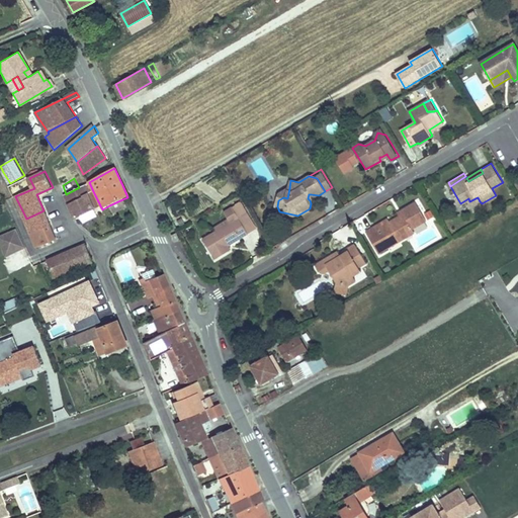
[(79,187),(66,194),(70,202),(84,195),(79,187)]
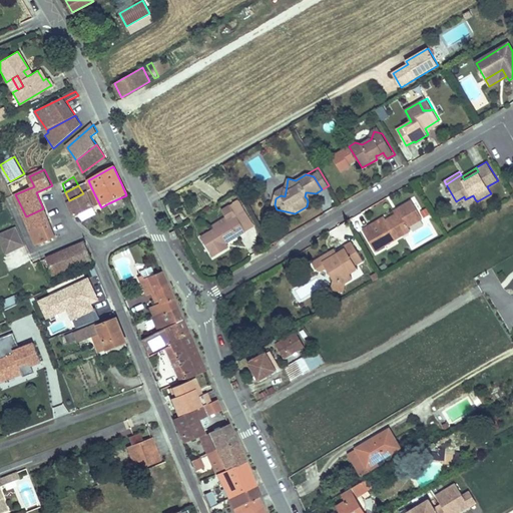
[(285,196),(287,186),(277,191),(276,198),(281,195),(285,196)]
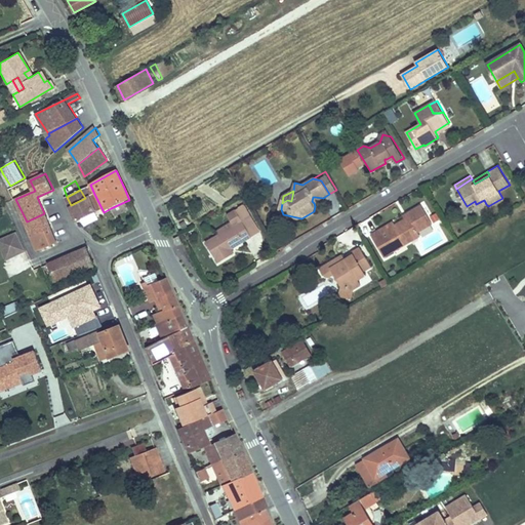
[(85,198),(71,205),(77,221),(88,216),(96,212),(95,211),(92,204),(88,196),(85,198)]
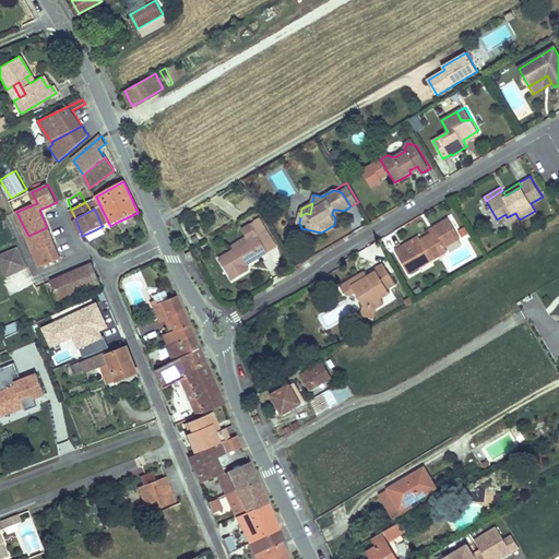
[(515,213),(507,217),(510,222),(518,217),(515,213)]
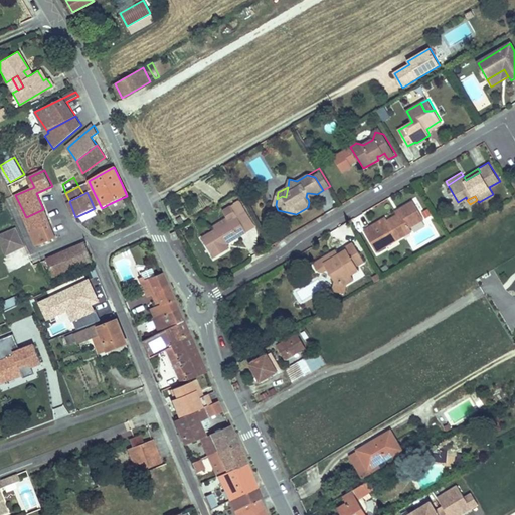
[(122,198),(109,204),(113,212),(125,206),(122,198)]
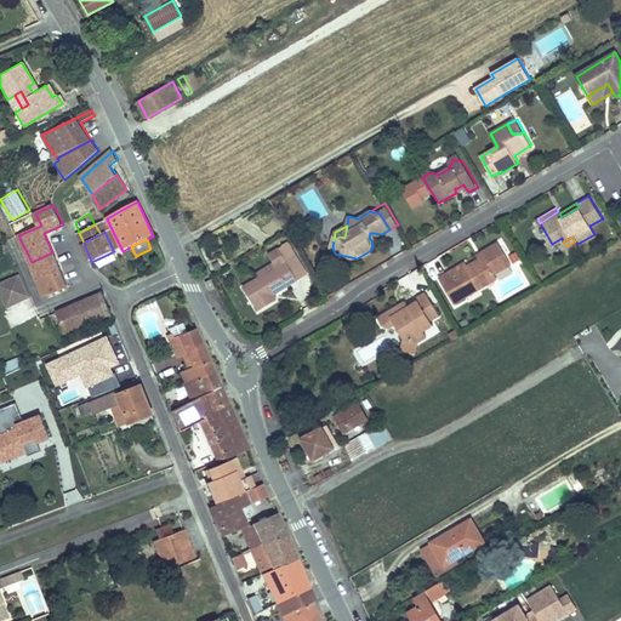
[(469,286),(468,285),(477,280),(482,288),(499,278),(496,273),(513,263),(500,241),(483,251),(485,255),(480,257),(469,265),(467,262),(459,268),(442,278),(456,303),(467,297),(469,286)]
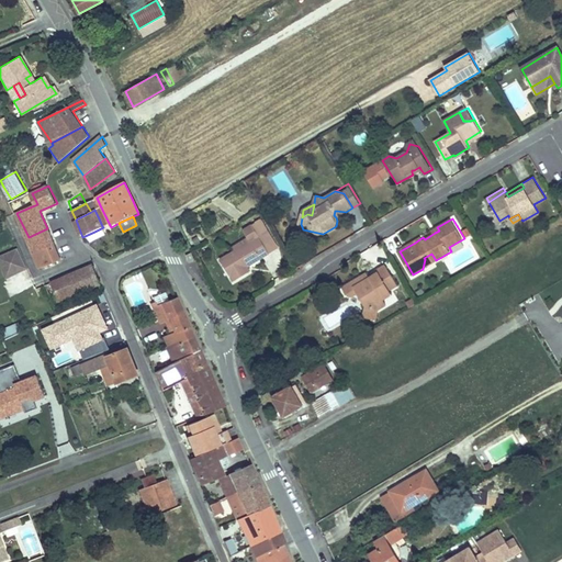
[(265,220),(254,226),(260,236),(271,254),(281,248),(265,220)]
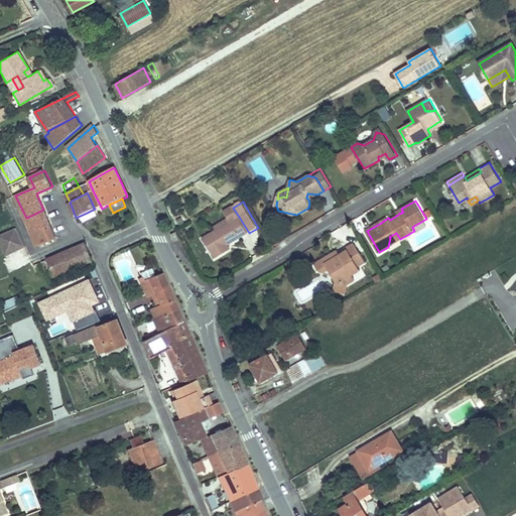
[(232,223),(218,231),(204,239),(216,259),(227,252),(224,248),(229,245),(230,245),(247,234),(249,233),(239,217),(233,208),(226,212),(230,219),(232,223)]
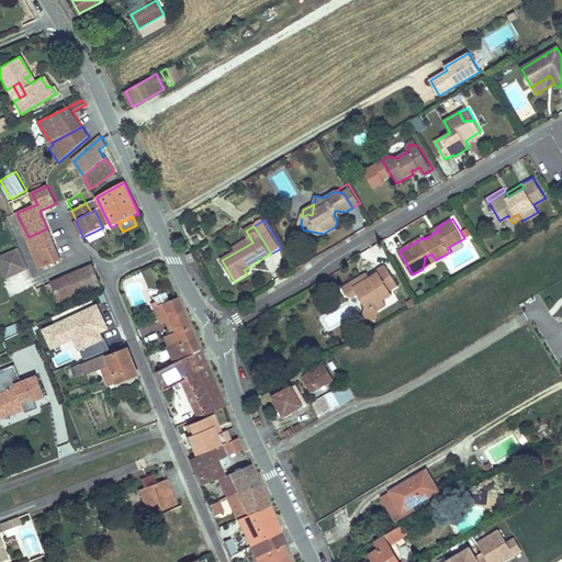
[(47,228),(29,237),(34,253),(54,245),(47,228)]
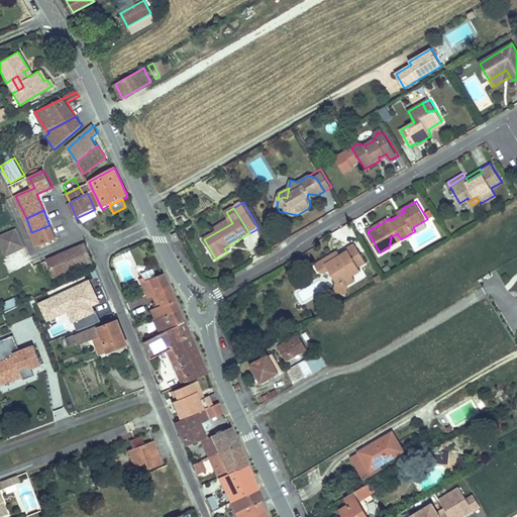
[(216,227),(218,231),(232,223),(230,219),(216,227)]
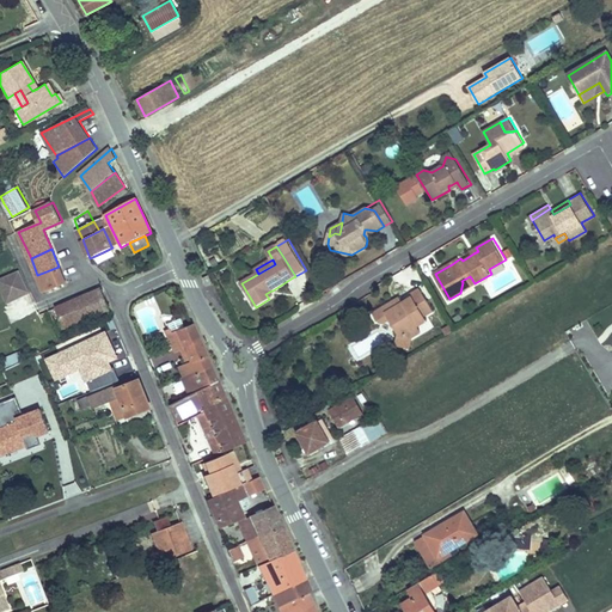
[(59,267),(37,275),(43,292),(65,282),(59,267)]
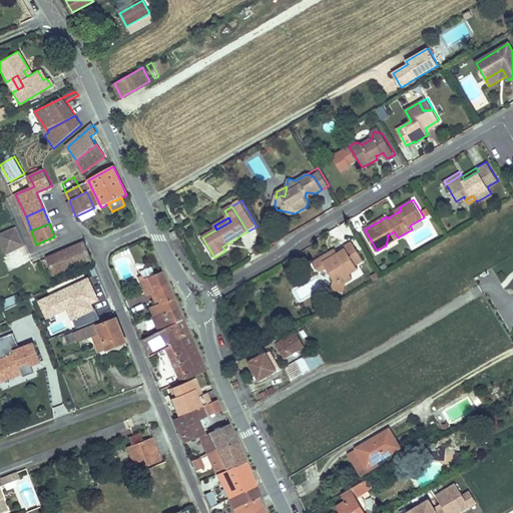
[(28,248),(16,226),(0,234),(0,250),(5,261),(28,248)]
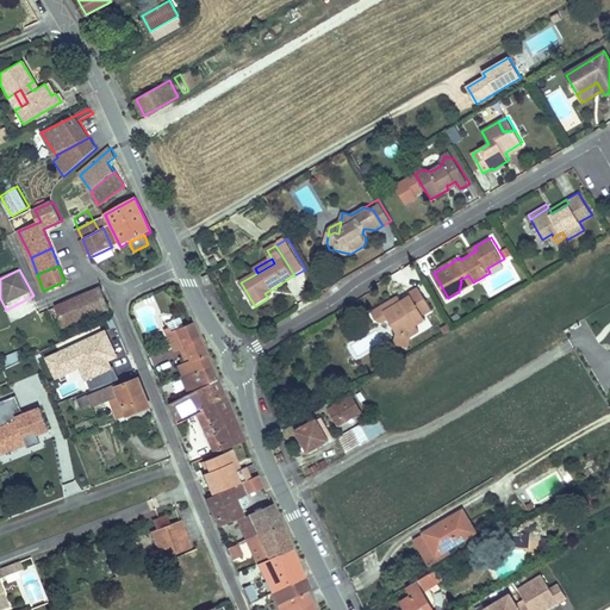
[(204,278),(210,290),(216,287),(210,274),(204,278)]
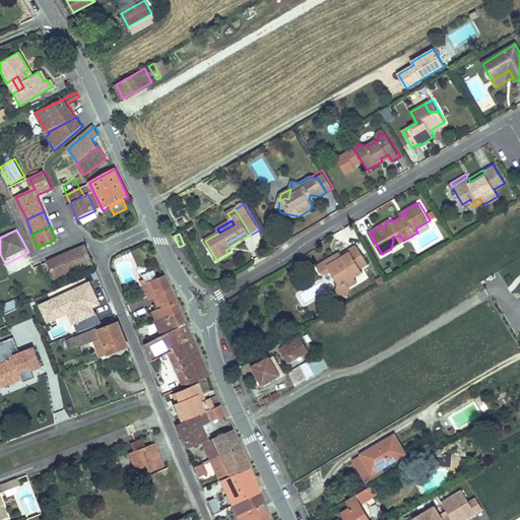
[(399,235),(392,239),(393,240),(391,249),(396,245),(403,241),(399,235)]
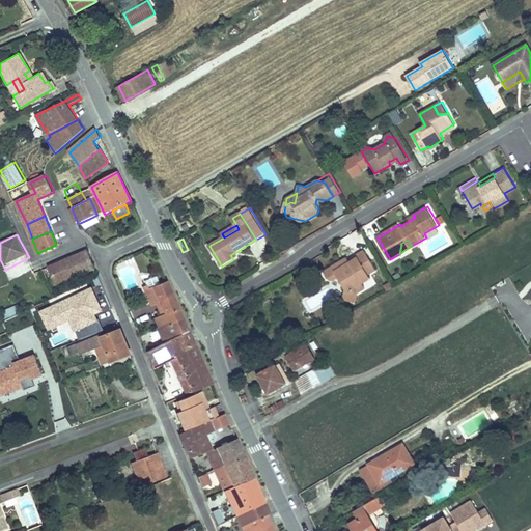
[(89,250),(49,268),(55,284),(95,268),(89,250)]
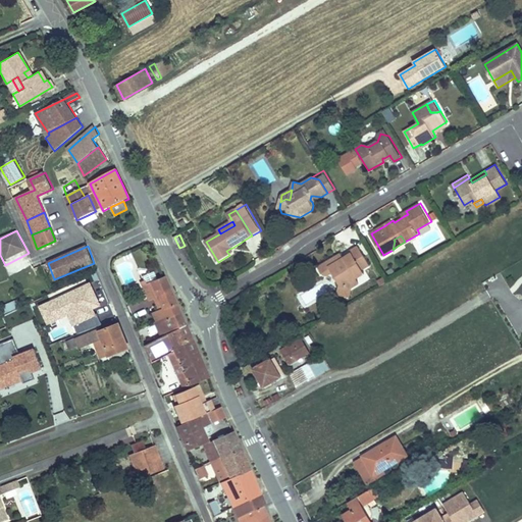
[(335,257),(320,266),(324,273),(328,274),(333,271),(341,283),(353,286),(361,282),(357,276),(365,272),(363,268),(370,264),(360,246),(352,250),(353,253),(338,262),(335,257)]
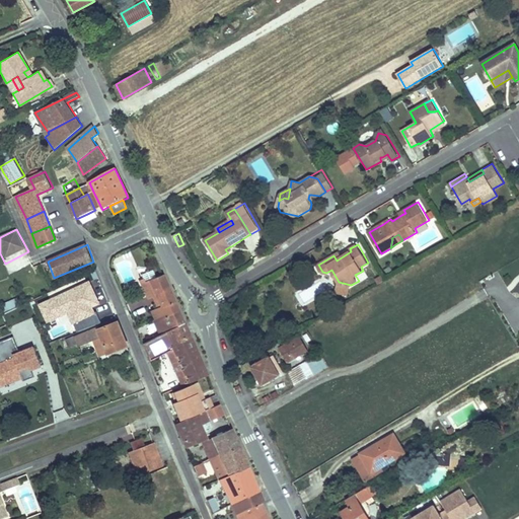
[(142,280),(144,283),(156,278),(153,270),(143,275),(144,279),(142,280)]
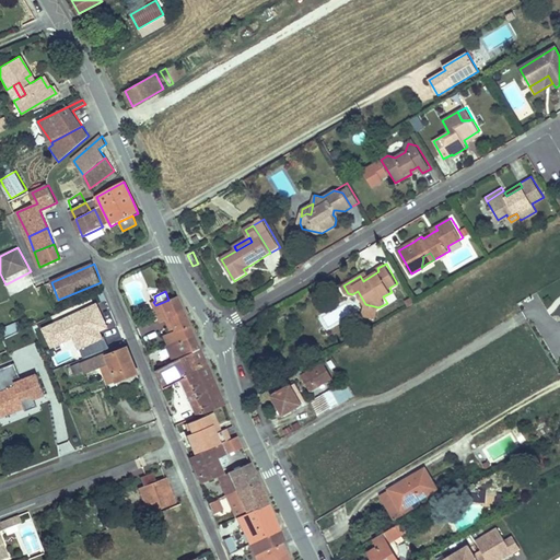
[(195,337),(176,296),(168,300),(155,305),(163,322),(171,318),(176,330),(165,336),(170,345),(176,361),(199,350),(194,338),(194,337),(195,337)]
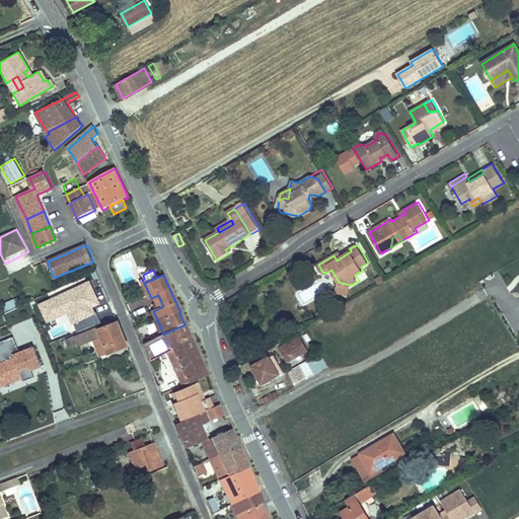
[(71,312),(78,330),(100,321),(94,305),(101,302),(92,280),(38,301),(46,322),(71,312)]
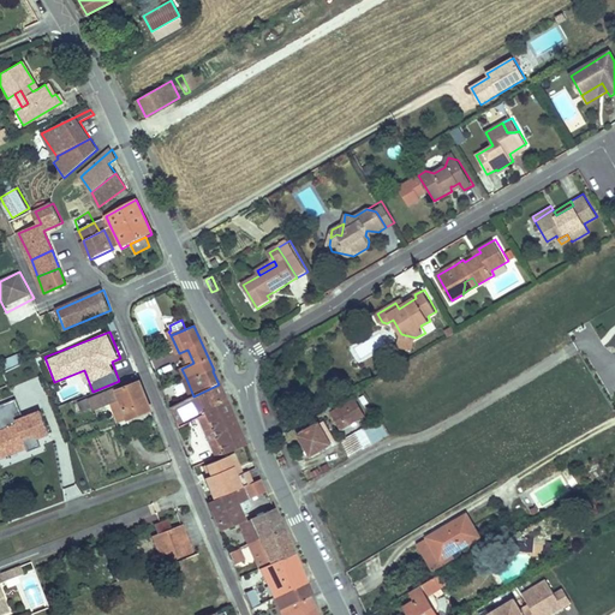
[(23,354),(3,363),(6,370),(11,369),(18,365),(25,362),(23,354)]
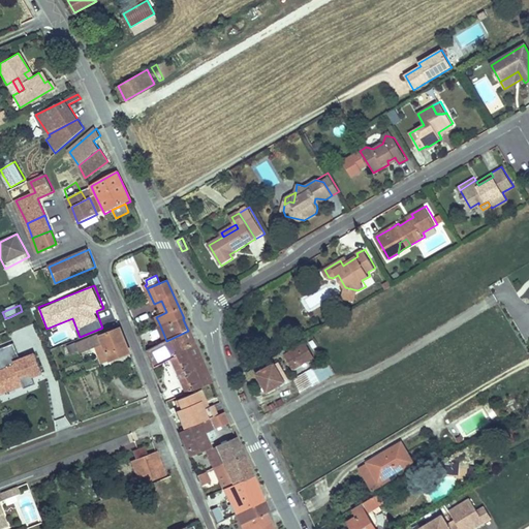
[(16,314),(9,317),(12,322),(19,319),(16,314)]
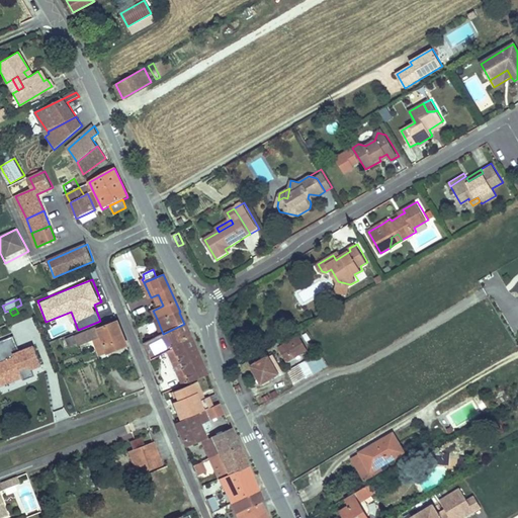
[(108,353),(128,345),(118,322),(100,329),(99,327),(68,340),(70,346),(79,343),(79,345),(102,336),(108,353)]
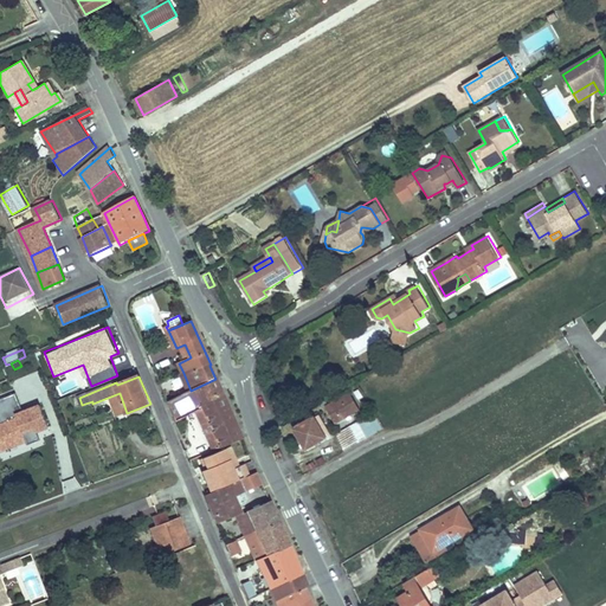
[(223,394),(216,379),(191,391),(187,393),(193,407),(195,407),(197,411),(204,407),(202,403),(223,394)]
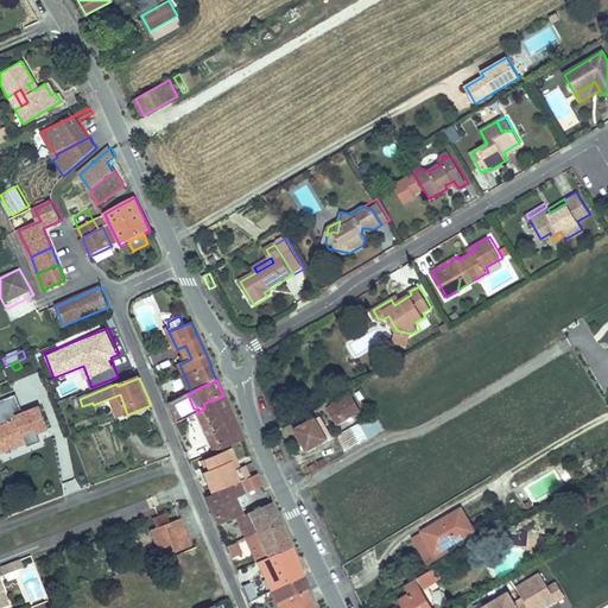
[(225,394),(223,396),(203,404),(204,409),(197,412),(206,432),(215,451),(245,441),(238,424),(228,405),(225,394)]
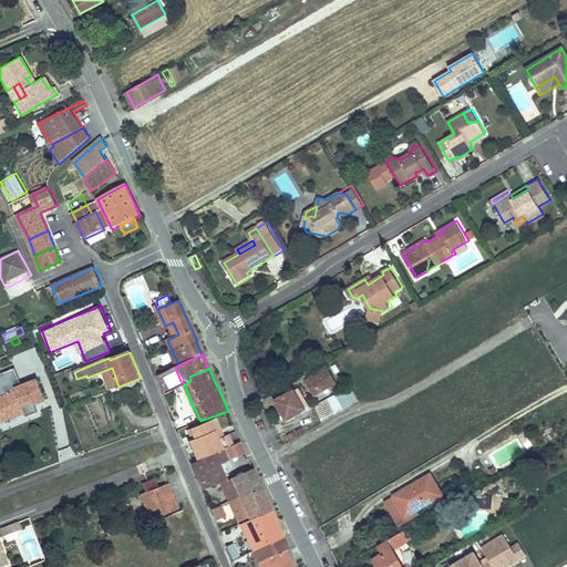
[(308,380),(306,375),(300,379),(302,383),(306,381),(315,397),(337,383),(328,369),(308,380)]
